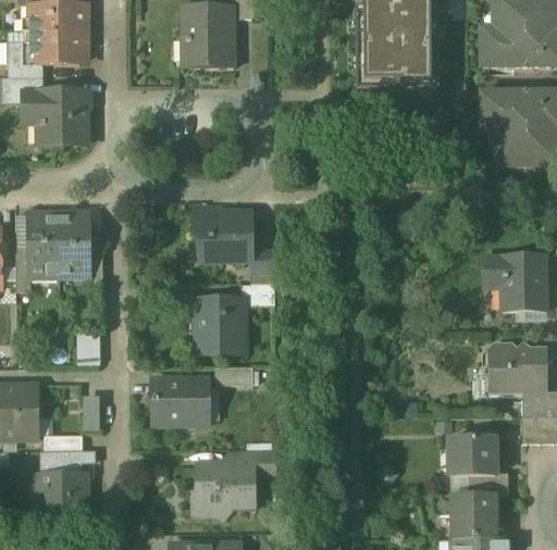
[(231,0),(231,5),(233,7),(233,17),(252,17),(251,0),(231,0)]
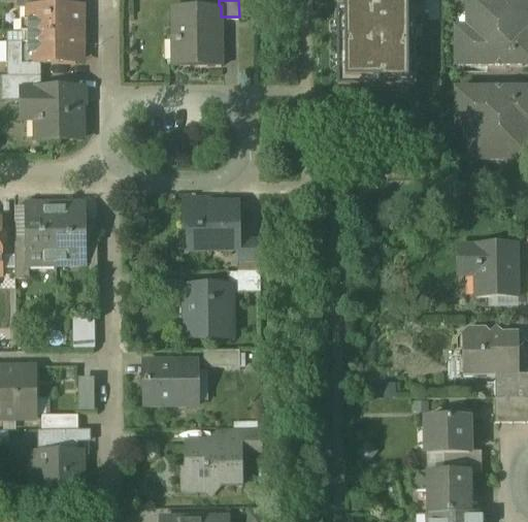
[(418,87),(417,0),(329,0),(331,87),(418,87)]
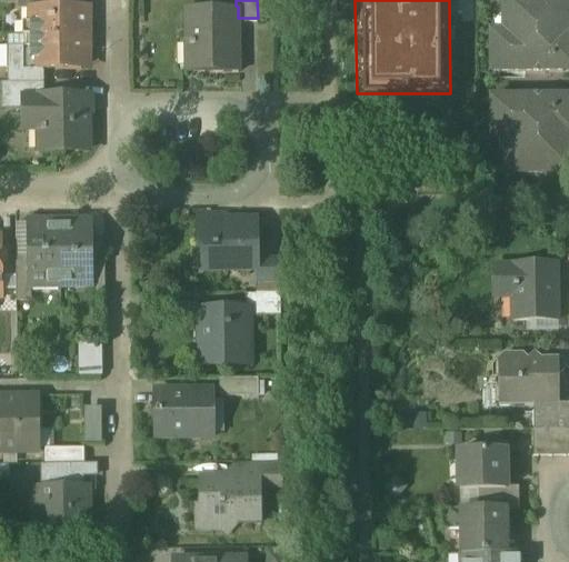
[(505,0),(505,13),(507,13),(507,28),(498,28),(499,46),(492,47),(492,68),(565,67),(565,63),(568,63),(568,28),(568,13),(568,12),(568,0),(505,0)]
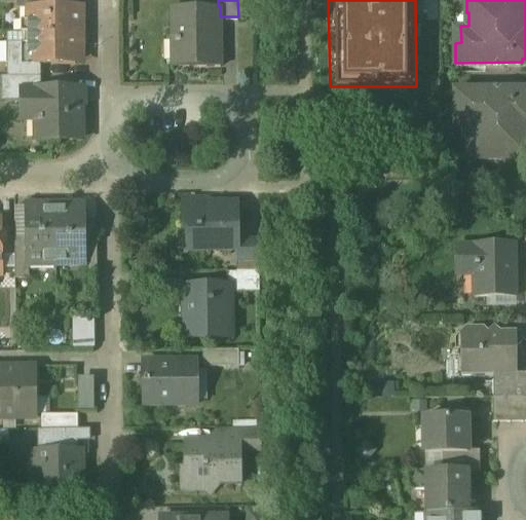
[(82,6),(62,6),(55,2),(53,2),(28,3),(28,4),(28,6),(23,9),(23,20),(28,20),(28,29),(24,29),(24,44),(28,46),(28,61),(41,61),(82,60),(82,6)]
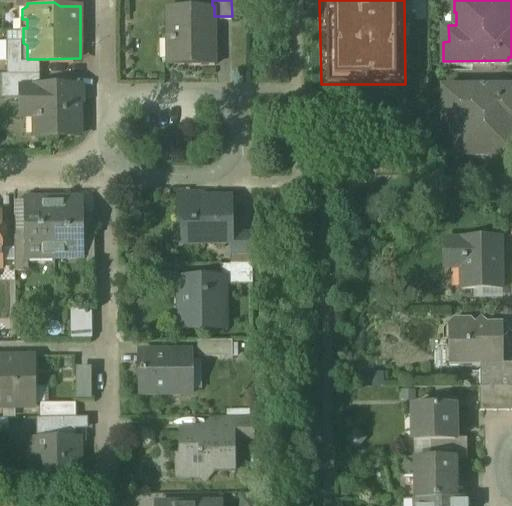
[(212,5),(171,6),(171,58),(196,58),(196,62),(215,62),(214,16),(214,6),(212,5)]
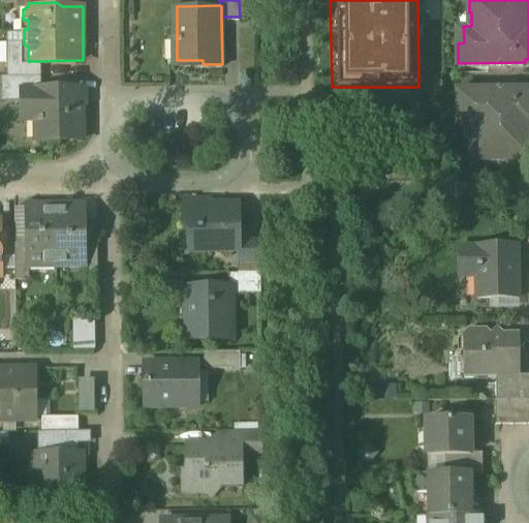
[(24,29),(7,29),(7,61),(28,61),(28,47),(24,44),(24,29)]
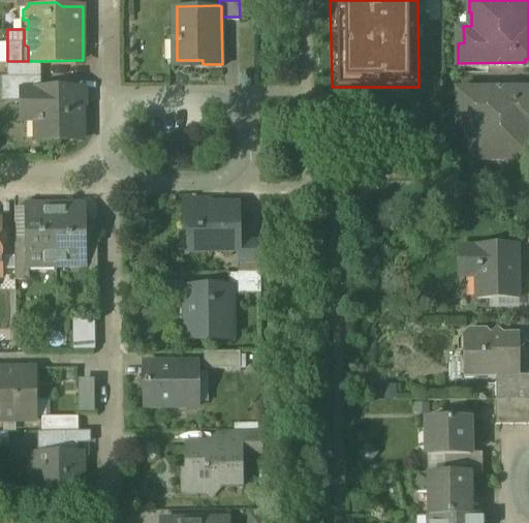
[(28,61),(7,61),(7,73),(41,73),(41,61),(28,61)]
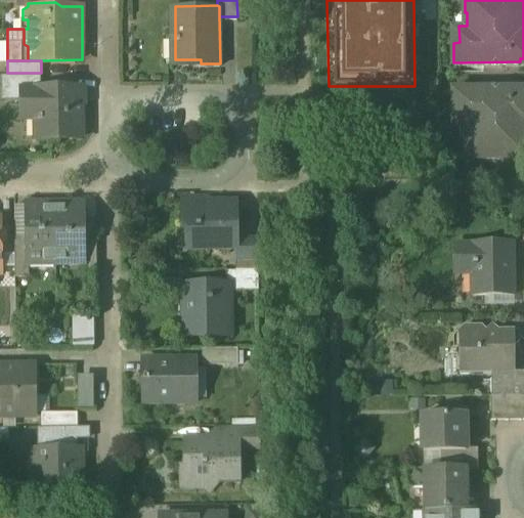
[(7,73),(1,73),(1,90),(20,90),(20,86),(41,86),(41,73),(7,73)]
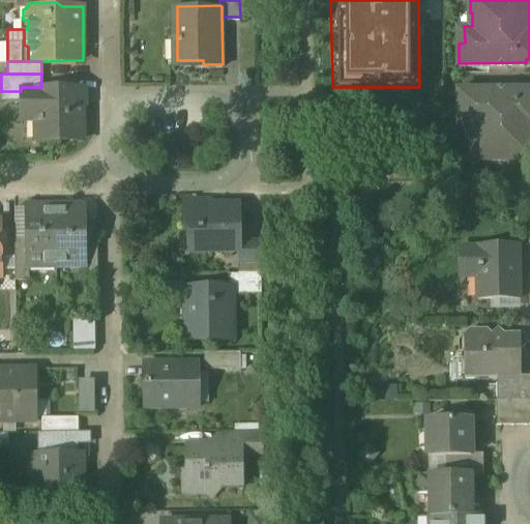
[(83,85),(57,86),(41,87),(21,87),(21,91),(1,91),(1,98),(21,98),(22,117),(38,117),(38,136),(34,136),(35,139),(60,139),(60,132),(81,132),(81,103),(84,103),(83,85)]
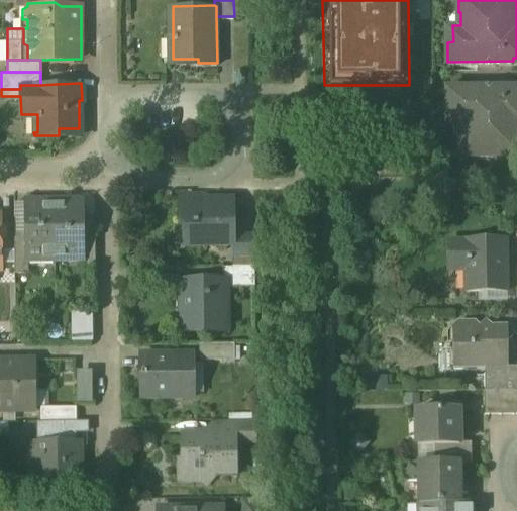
[(513,85),(447,86),(447,105),(453,105),(453,121),(461,121),(461,135),(459,135),(459,151),(471,151),(471,155),(508,155),(508,151),(516,150),(516,88),(513,88),(513,85)]
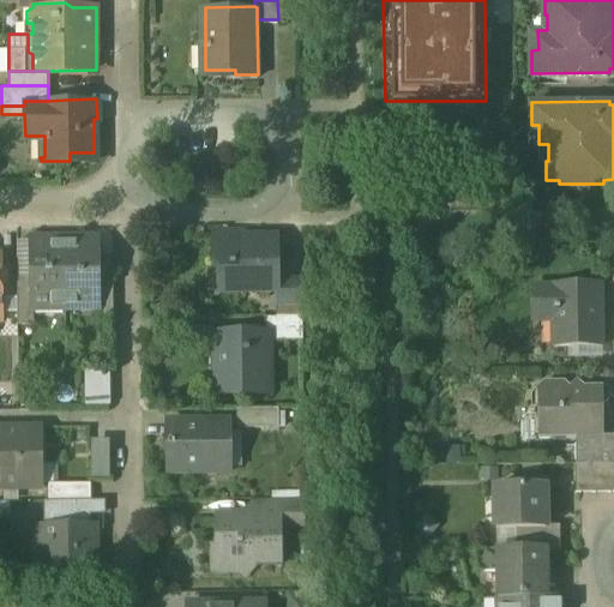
[(271,235),(245,235),(240,229),(220,229),(214,235),(214,256),(221,260),(221,286),(278,284),(278,277),(278,275),(278,263),(272,258),(271,235)]
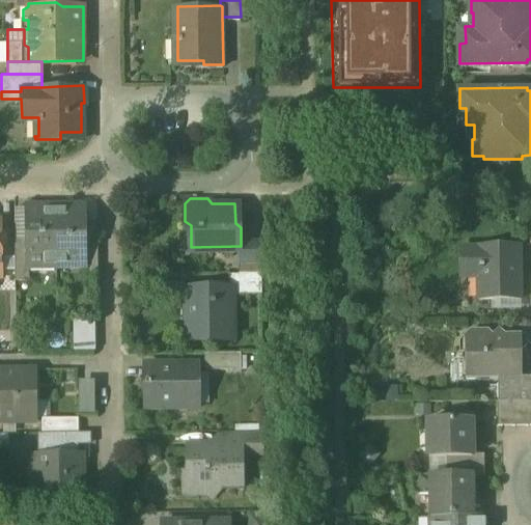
[(56,203),(27,203),(27,239),(27,257),(29,257),(56,257),(56,203)]
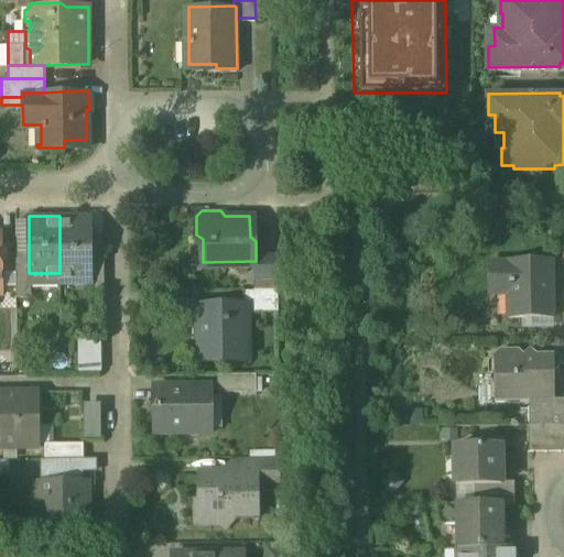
[(89,216),(60,216),(60,273),(89,272),(91,272),(91,252),(89,216)]
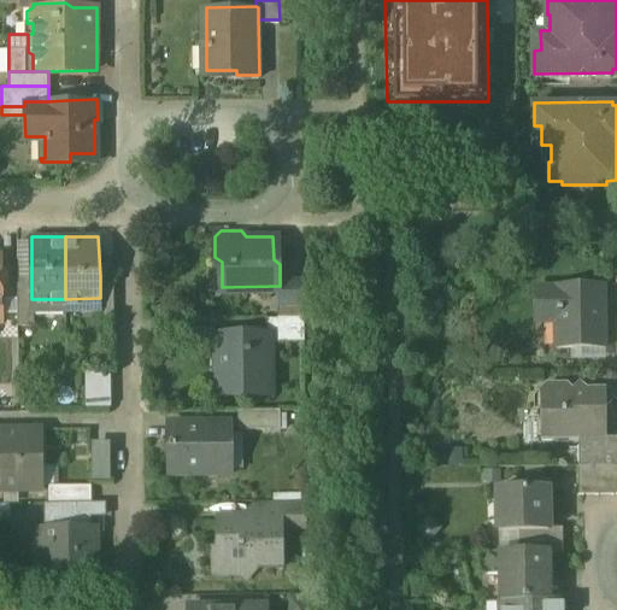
[(113,314),(113,276),(100,276),(100,298),(98,298),(98,314),(113,314)]
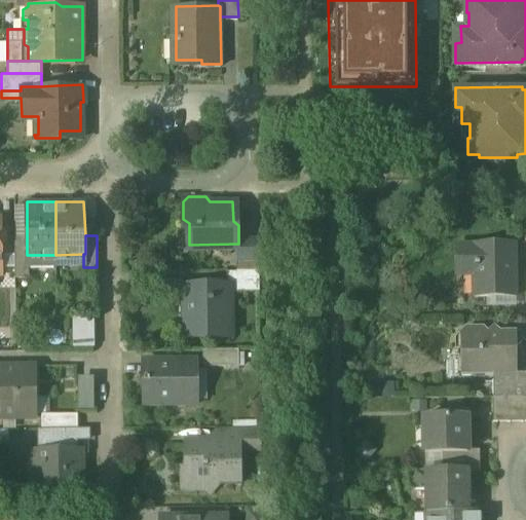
[(259,235),(238,235),(238,237),(243,237),(243,258),(236,258),(236,268),(259,268),(259,235)]
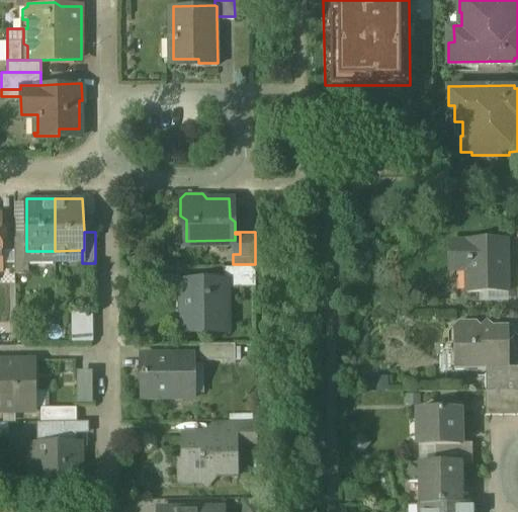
[(26,233),(14,233),(14,270),(28,270),(28,251),(26,251),(26,233)]
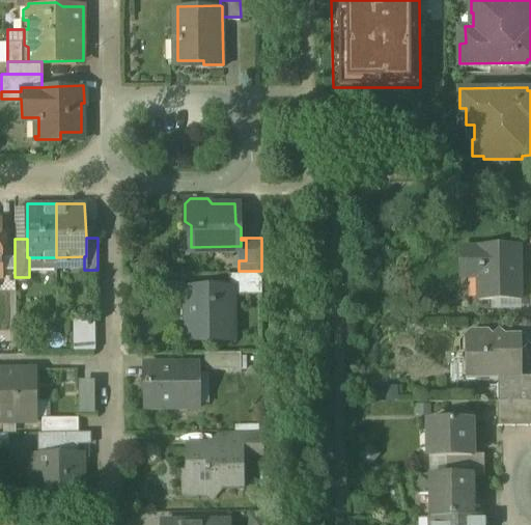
[(522,244),(462,245),(462,267),(483,267),(483,294),(479,294),(479,296),(522,295),(522,263),(522,244)]
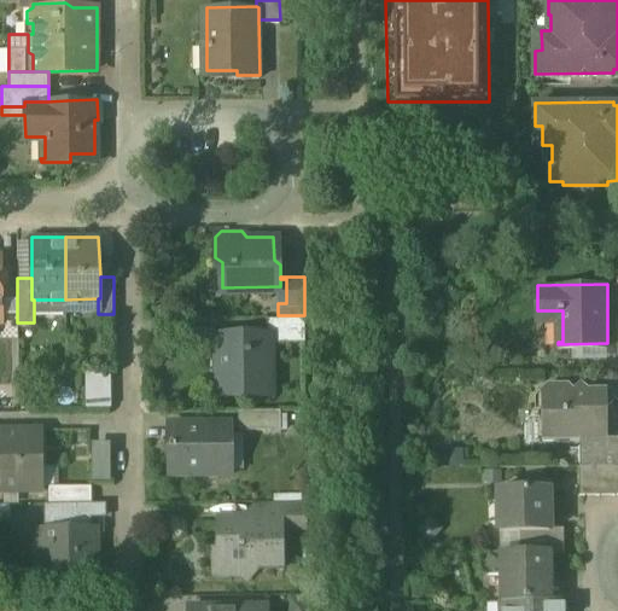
[(278,315),(266,315),(266,329),(270,329),(270,333),(270,338),(305,338),(304,315),(278,315)]
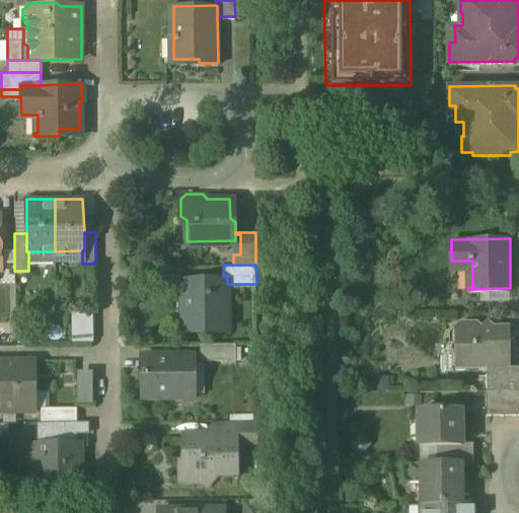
[(223,276),(183,277),(183,328),(227,328),(227,284),(227,280),(227,276),(223,276)]
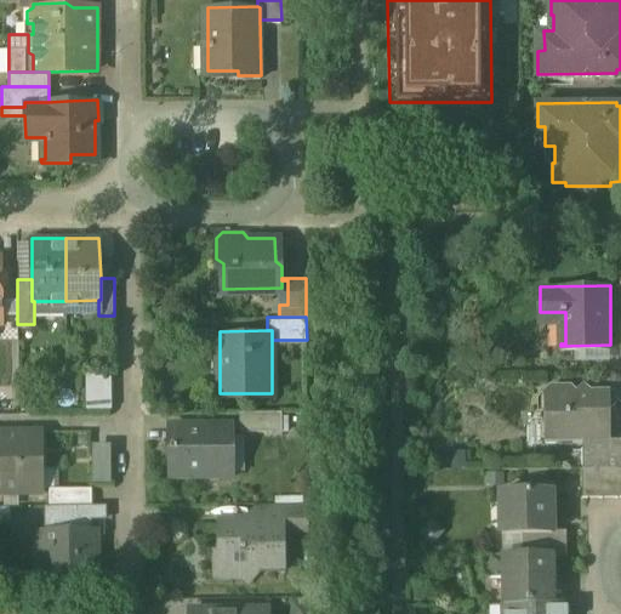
[(86,404),(113,404),(113,370),(87,369),(86,404)]
